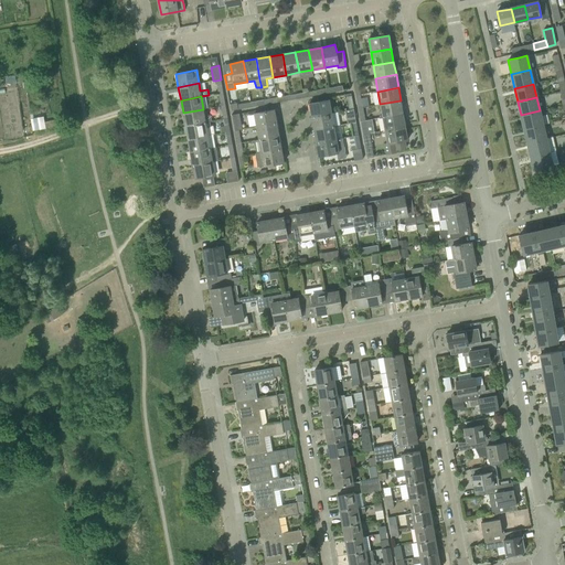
[(329,99),(320,102),(309,104),(311,117),(331,113),(329,99)]
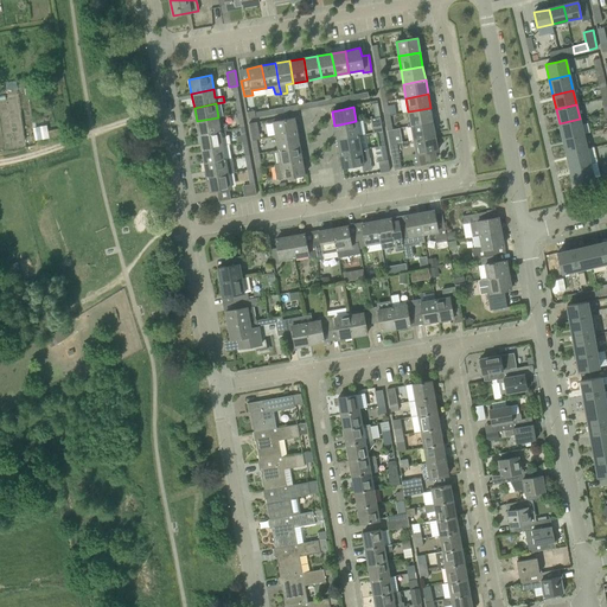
[(433,122),(430,108),(408,112),(411,126),(433,122)]
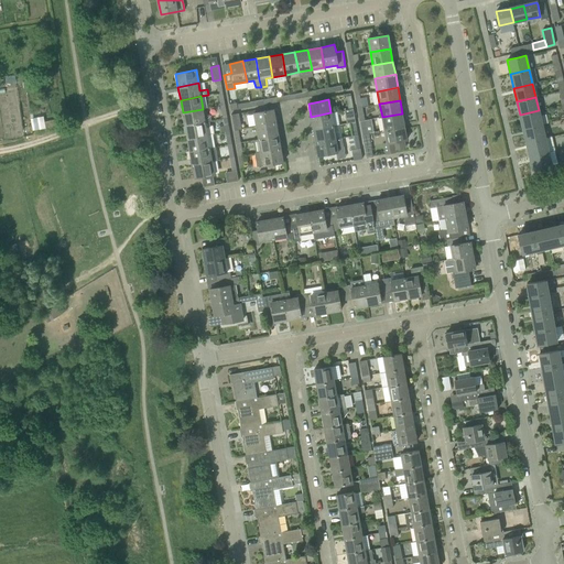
[(206,108),(203,109),(183,112),(185,126),(209,121),(212,121),(210,115),(207,116),(206,108)]
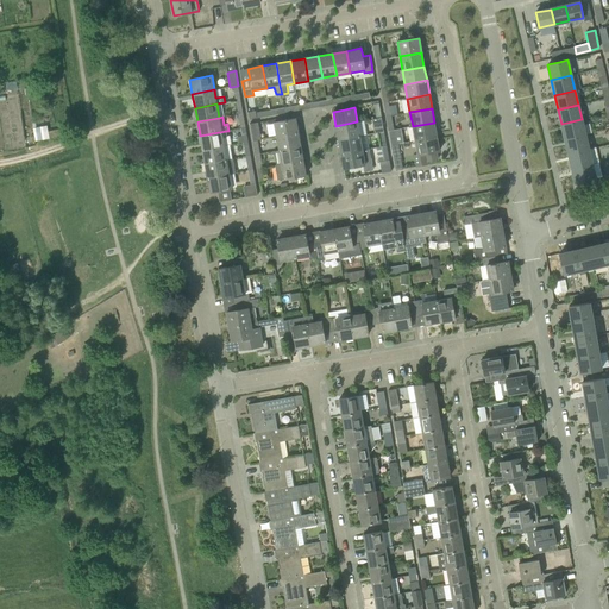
[(299,132),(295,118),(274,123),(276,137),(299,132)]
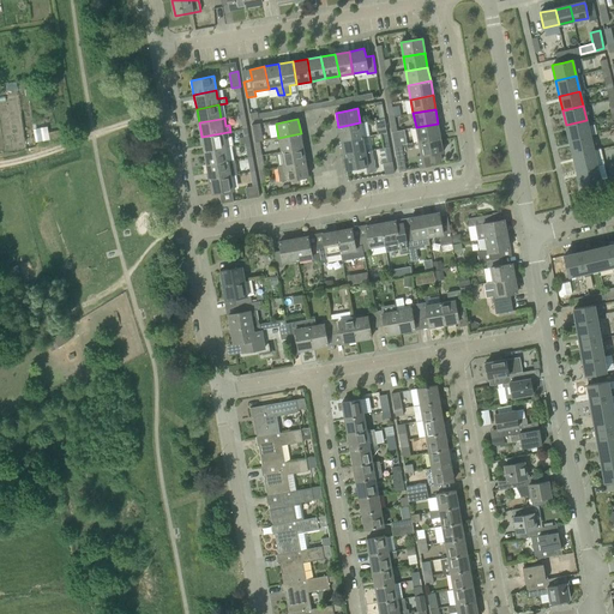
[(379,120),(374,120),(378,134),(381,133),(387,133),(385,119),(379,120)]
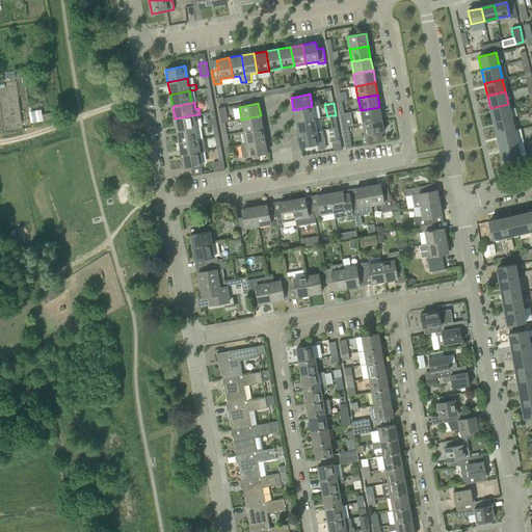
[(511,117),(508,104),(490,108),(494,122),(511,117)]
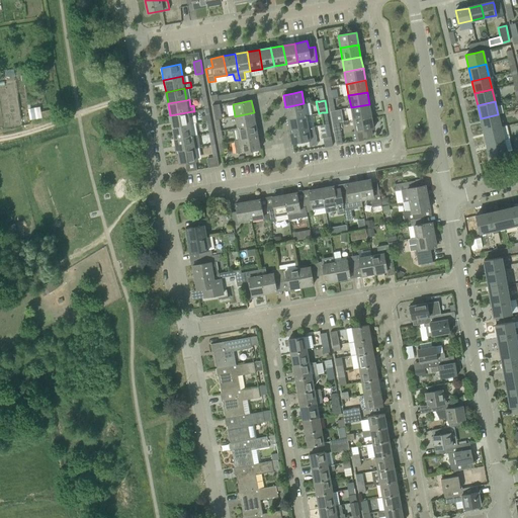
[(306,115),(304,103),(285,107),(287,119),(306,115)]
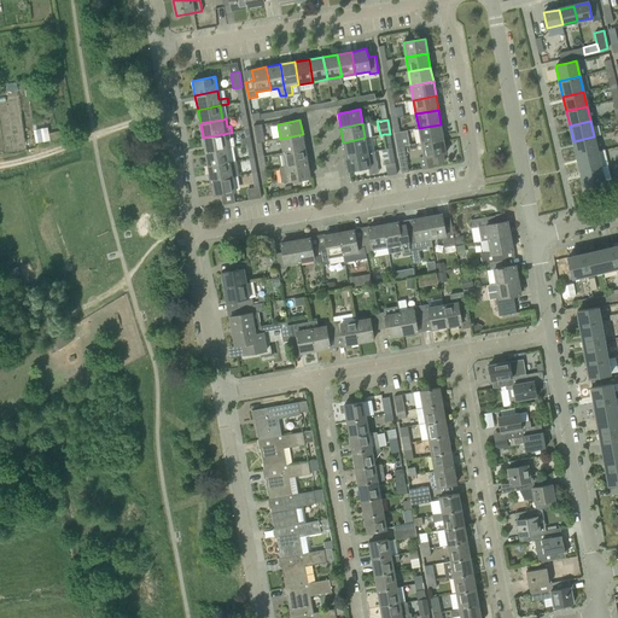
[(252,126),(254,128),(256,143),(261,143),(261,141),(264,141),(262,124),(252,126)]
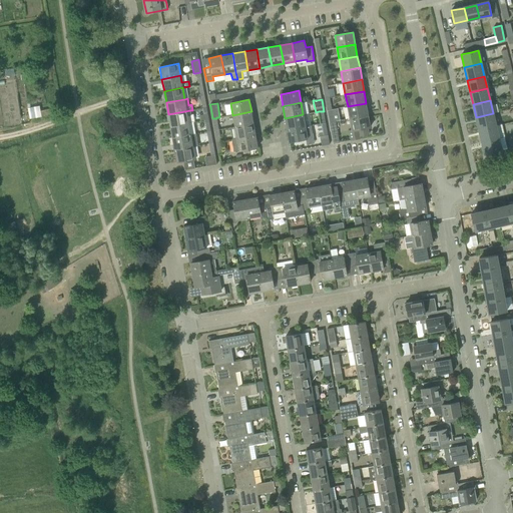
[(368,115),(366,103),(348,106),(350,118),(368,115)]
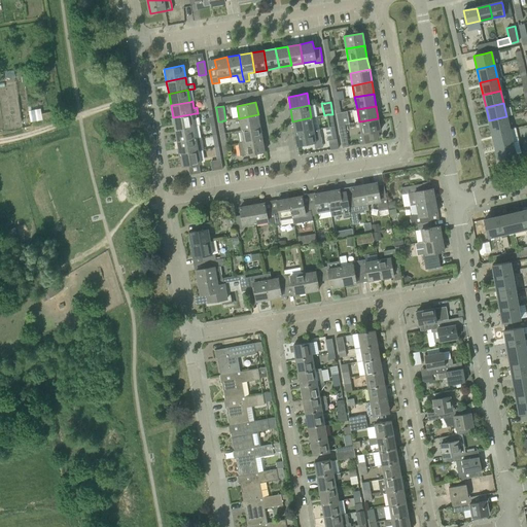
[(29,121),(41,119),(40,108),(28,109),(29,121)]
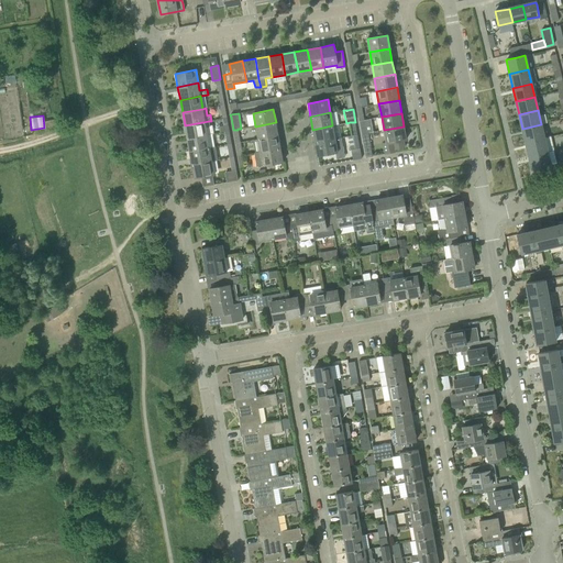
[(210,125),(209,121),(185,125),(187,139),(207,135),(213,134),(212,125),(210,125)]
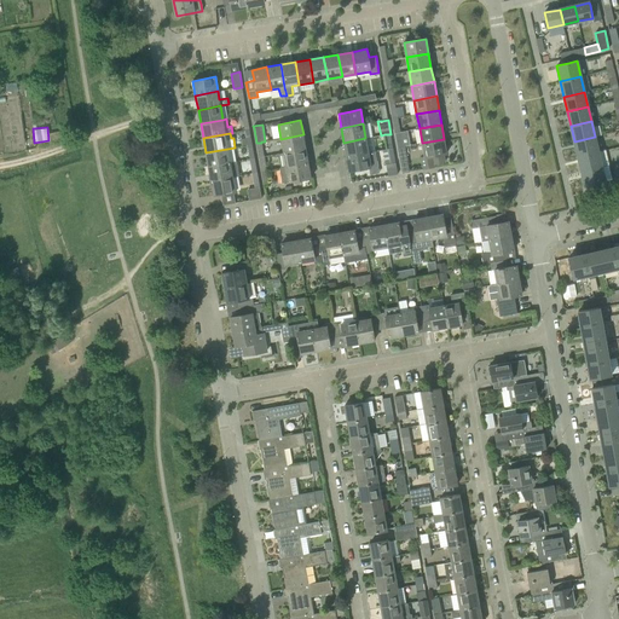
[(306,149),(304,134),(281,139),(283,154),(306,149)]
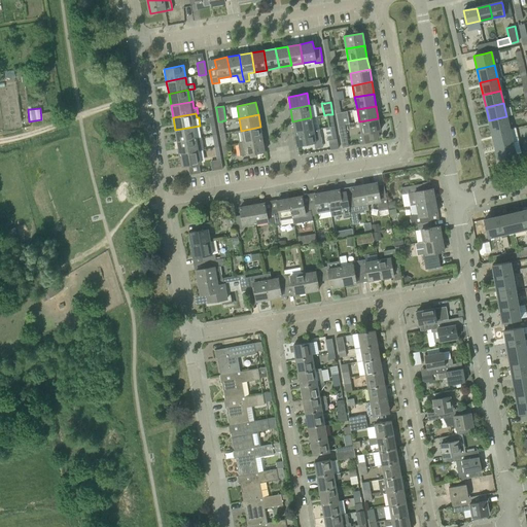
[(510,129),(506,116),(489,120),(492,133),(510,129)]
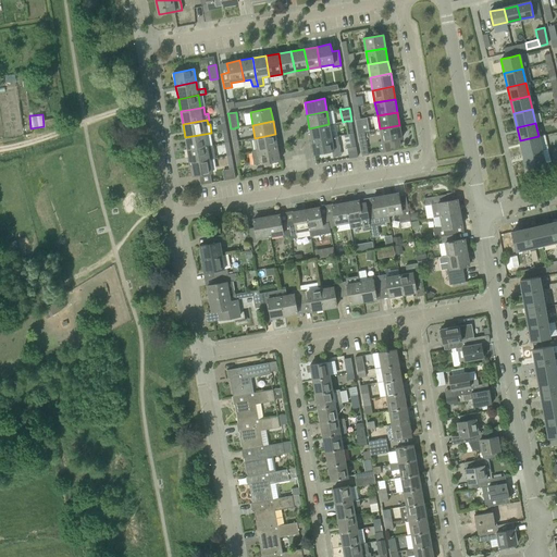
[(331,137),(329,124),(309,128),(311,140),(331,137)]
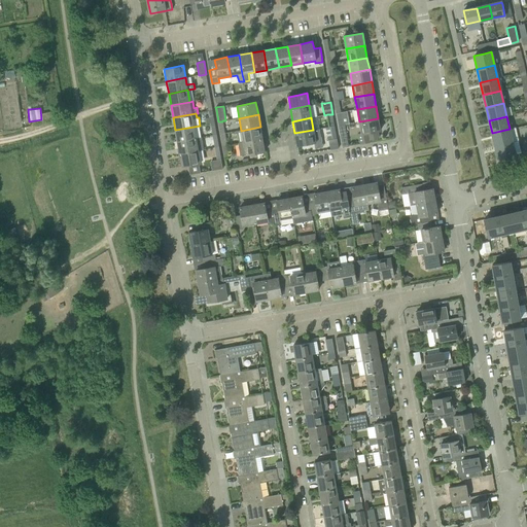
[(380,131),(378,118),(359,121),(361,134),(358,134),(359,144),(370,142),(370,139),(379,138),(378,131),(380,131)]
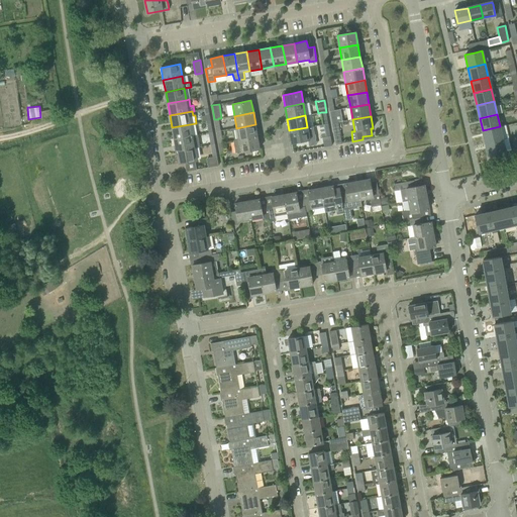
[(338,121),(336,122),(332,123),(334,135),(340,134),(338,121)]
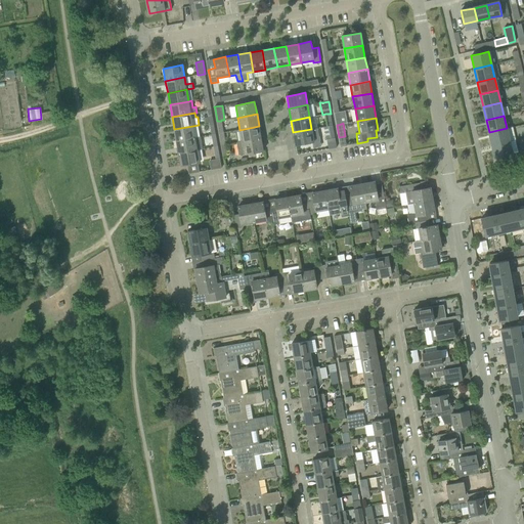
[(335,138),(333,128),(333,125),(329,126),(324,127),(326,139),(335,138)]
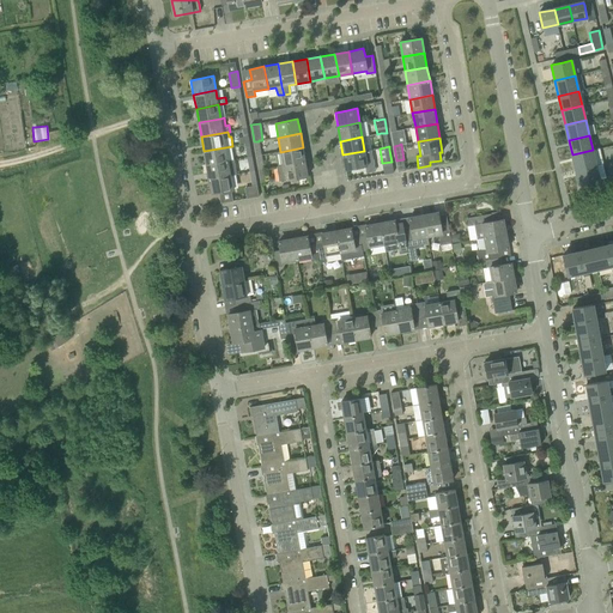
[(228,161),(225,147),(204,151),(206,165),(228,161)]
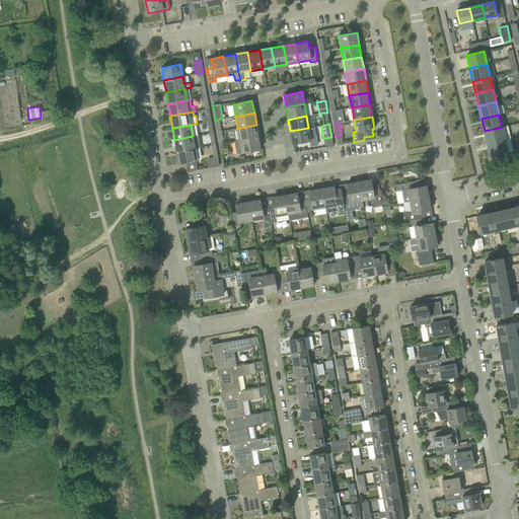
[(258,137),(256,125),(237,129),(240,140),(258,137)]
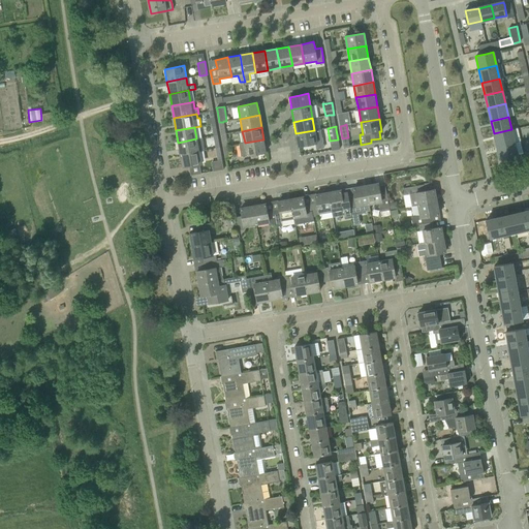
[(517,128),(511,129),(494,133),(497,147),(515,143),(520,141),(517,128)]
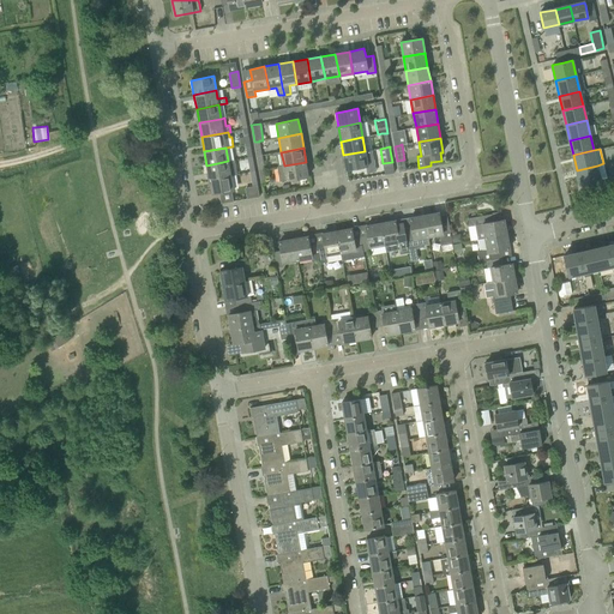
[(365,151),(343,155),(345,170),(347,169),(366,167),(375,164),(373,152),(372,150),(365,151)]
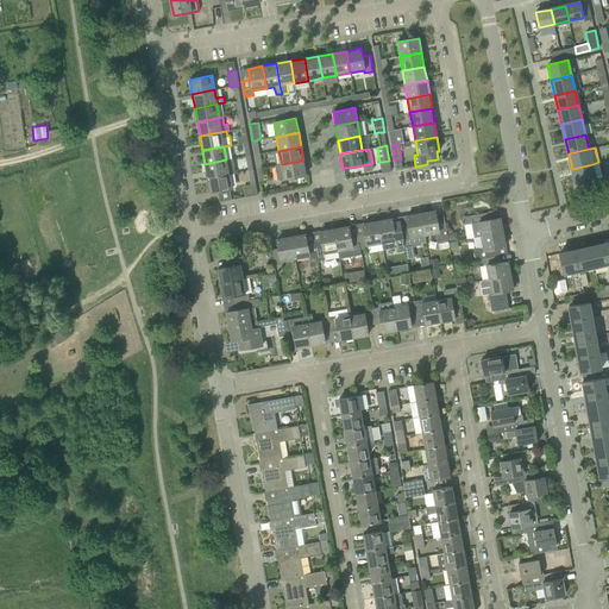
[(226,159),(205,164),(207,179),(234,173),(236,173),(233,159),(226,159)]
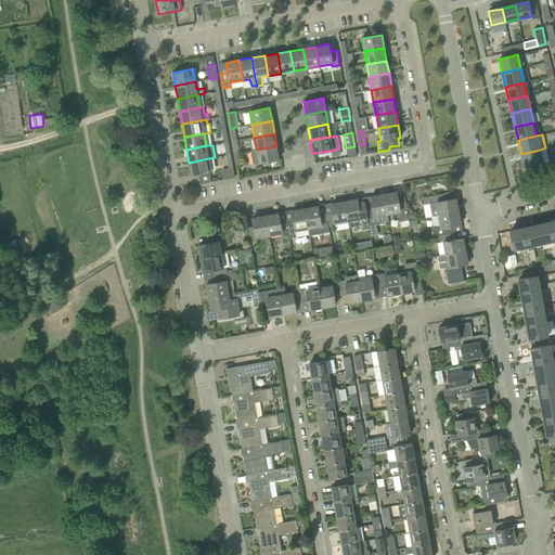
[(276,146),(257,150),(252,151),(250,151),(253,165),(279,159),(276,146)]
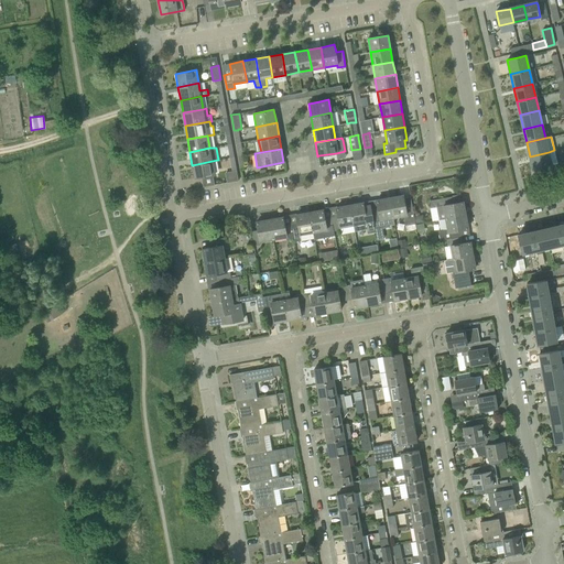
[(552,166),(549,155),(549,152),(530,156),(533,171),(552,166)]
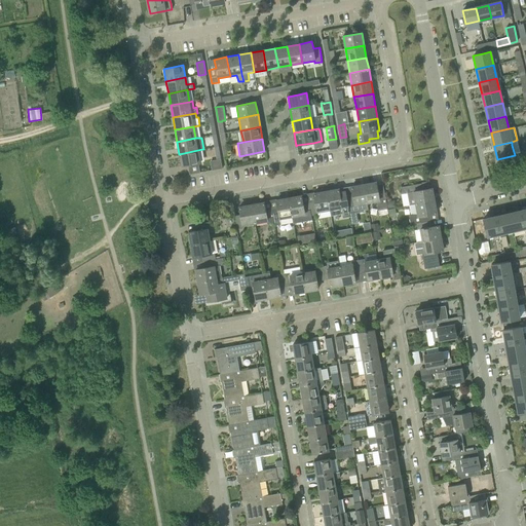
[(203,155),(202,149),(179,154),(181,166),(200,163),(199,157),(202,156),(203,155)]
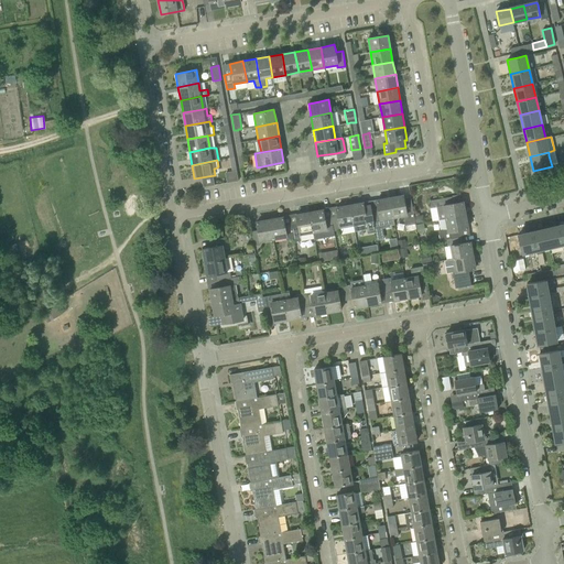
[(403,195),(389,198),(393,217),(403,215),(405,226),(415,224),(414,217),(411,201),(404,203),(403,195)]
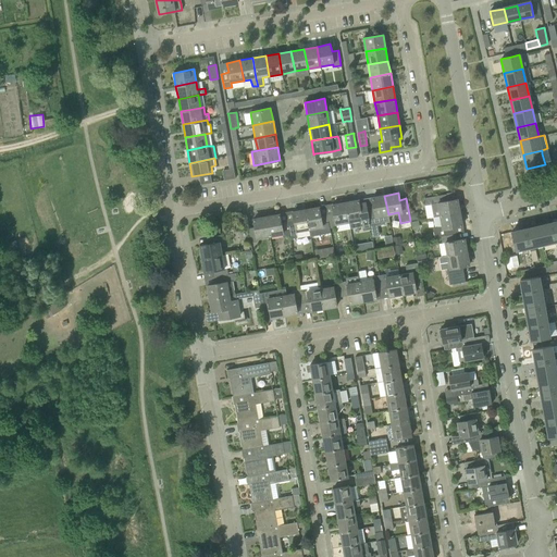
[(424,198),(425,206),(431,205),(433,218),(459,212),(457,199),(448,201),(447,194),(424,198)]
